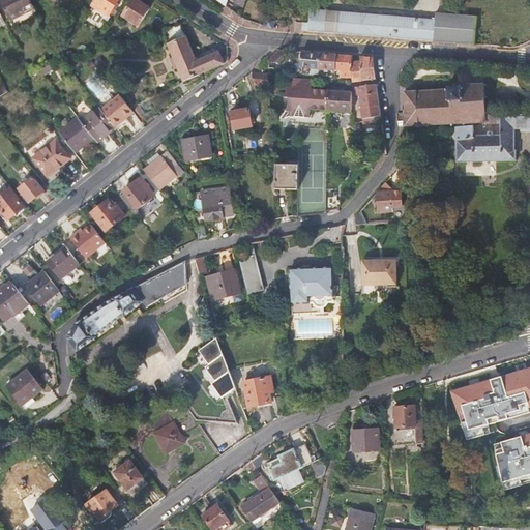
[(1,0),(9,16),(33,3),(31,0),(1,0)]
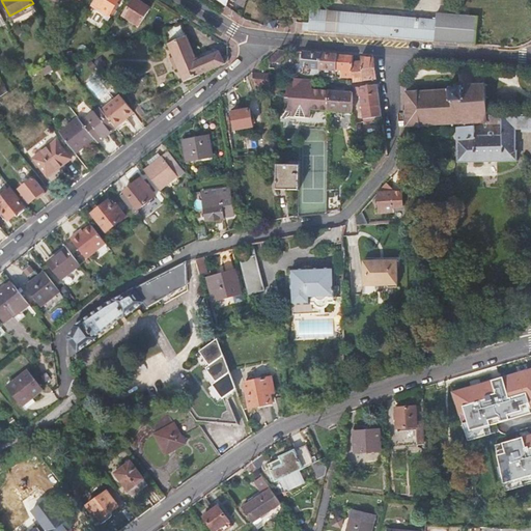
[(95,0),(92,6),(109,18),(120,0),(95,0)]
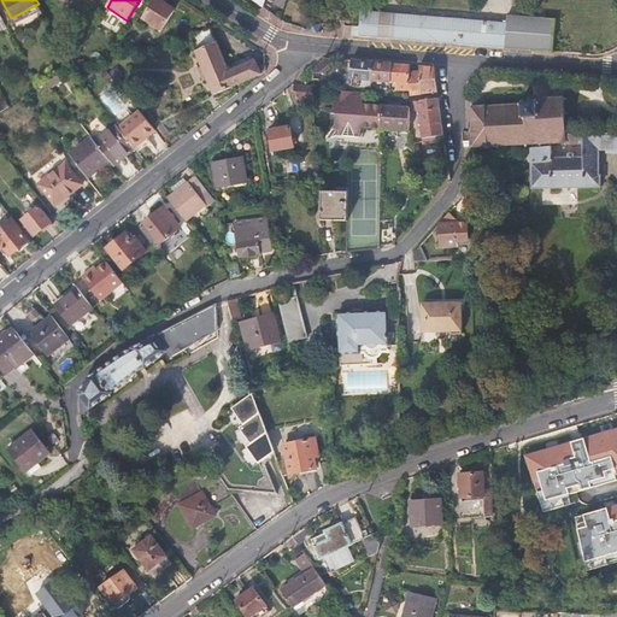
[(162,30),(175,10),(159,0),(154,0),(144,18),(162,30)]
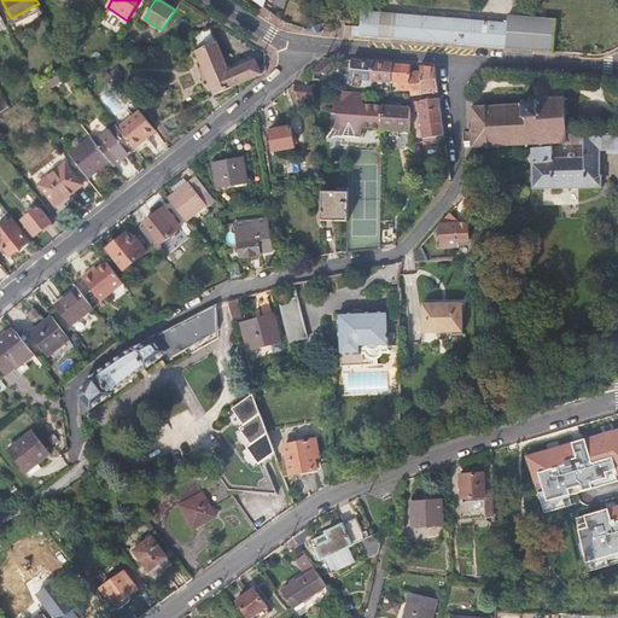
[(289,11),(284,23),(287,24),(295,28),(298,17),(289,11)]
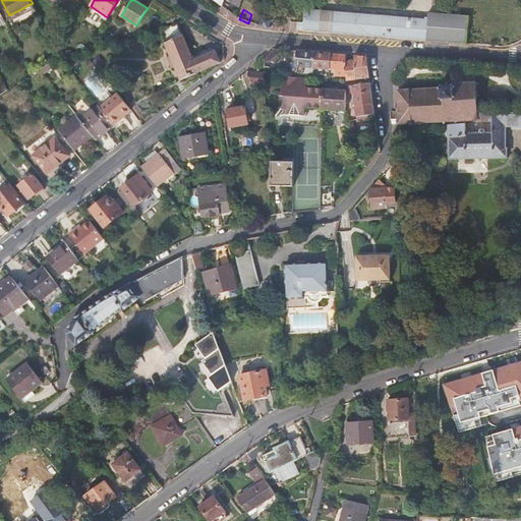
[(302,31),(367,37),(416,41),(467,44),(468,16),(428,12),(427,19),(304,9),(302,31)]
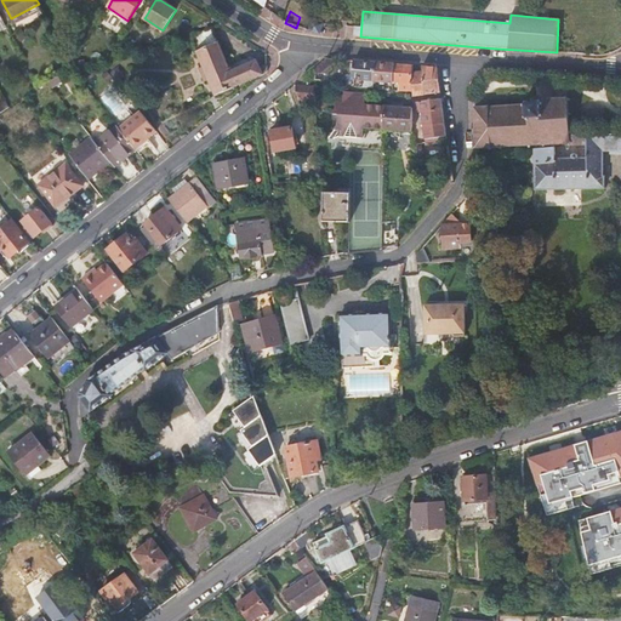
[(323,23),(313,20),(309,30),(318,34),(323,23)]
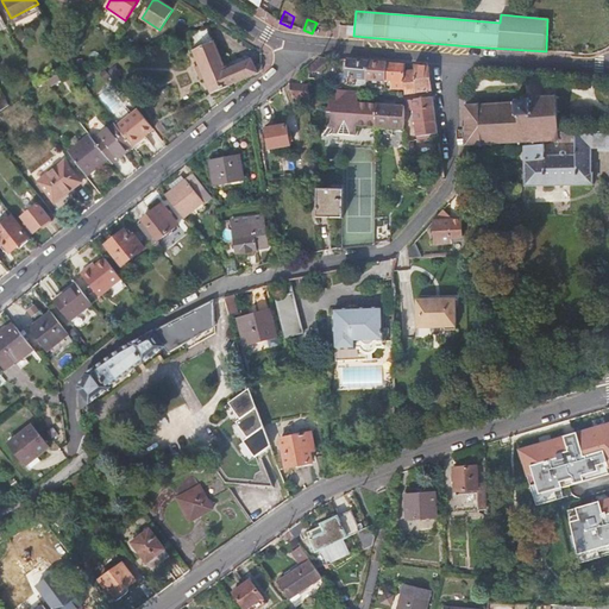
[(258,74),(253,66),(251,58),(228,68),(227,66),(224,67),(206,29),(186,37),(212,95),(258,74)]
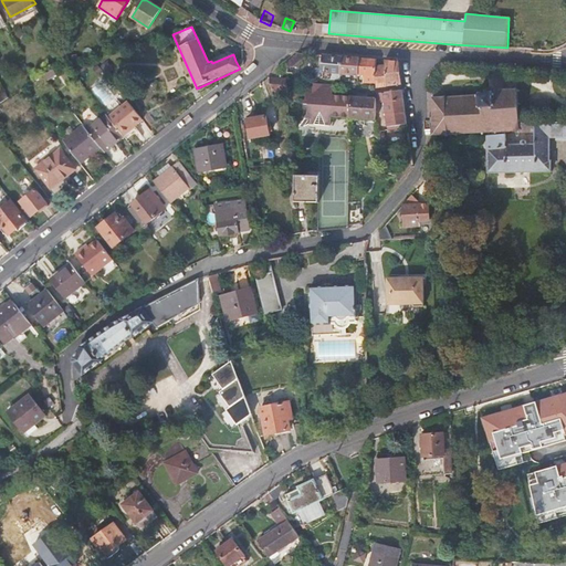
[(303,64),(303,55),(297,54),(287,62),(287,67),(297,67),(303,64)]
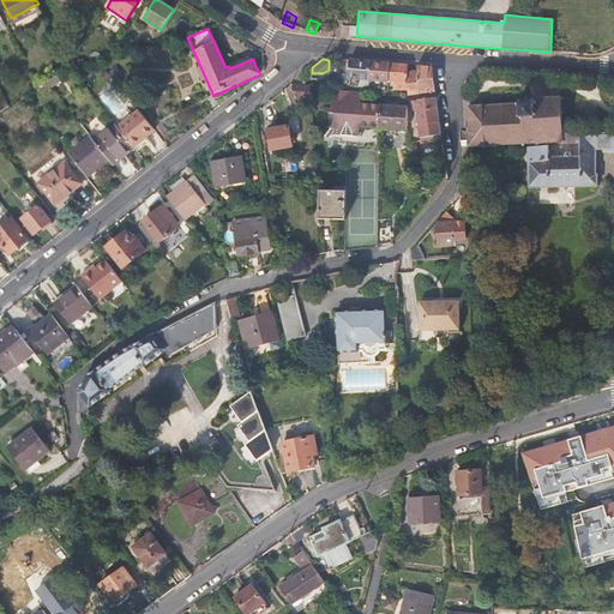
[(349,61),(348,82),(348,86),(359,86),(359,79),(369,80),(371,62),(349,61)]
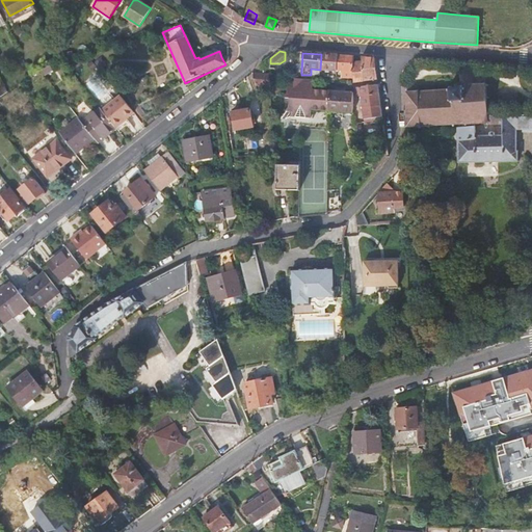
[(320,70),(336,71),(338,71),(338,55),(329,55),(321,54),(320,70)]
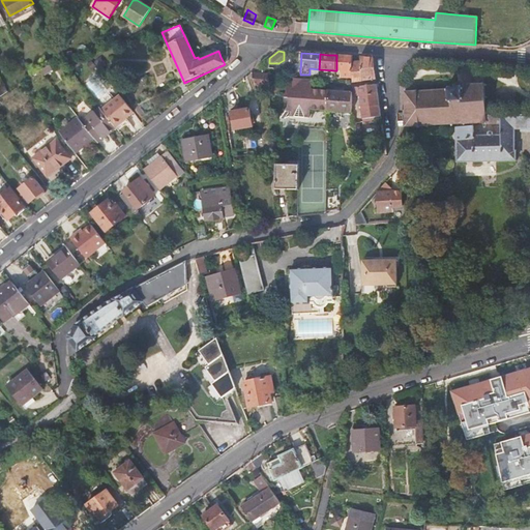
[(340,71),(340,77),(352,78),(351,62),(351,56),(344,56),(336,55),(336,70),(340,71)]
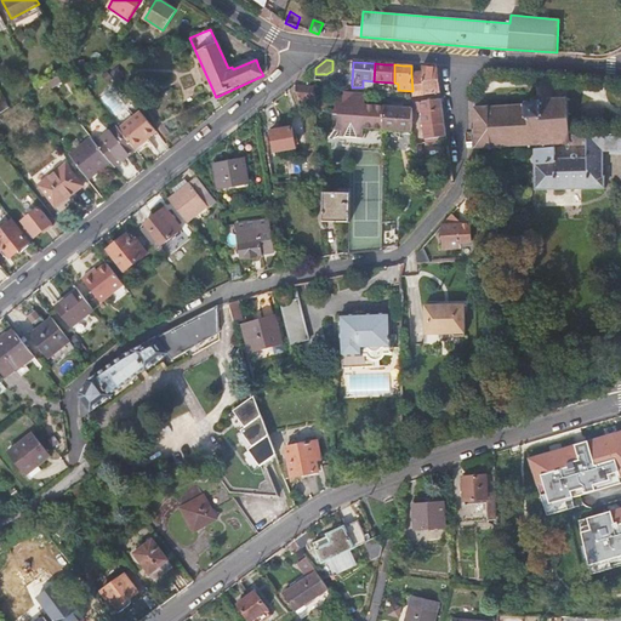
[(422,74),(426,96),(440,93),(437,68),(429,67),(421,67),(422,74)]
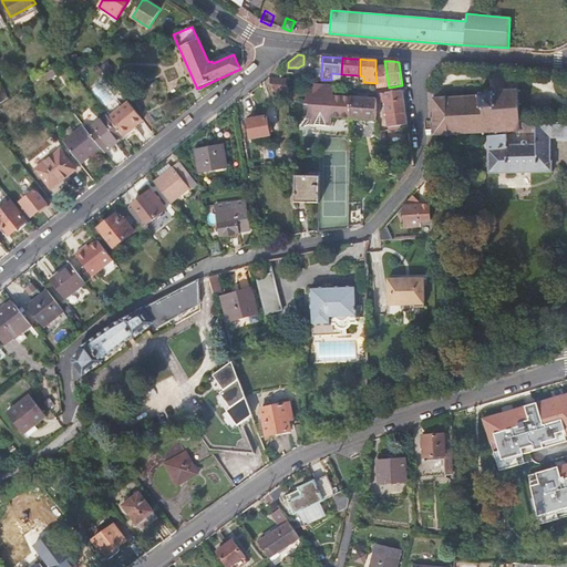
[(385,68),(375,66),(377,83),(377,89),(389,88),(385,68)]
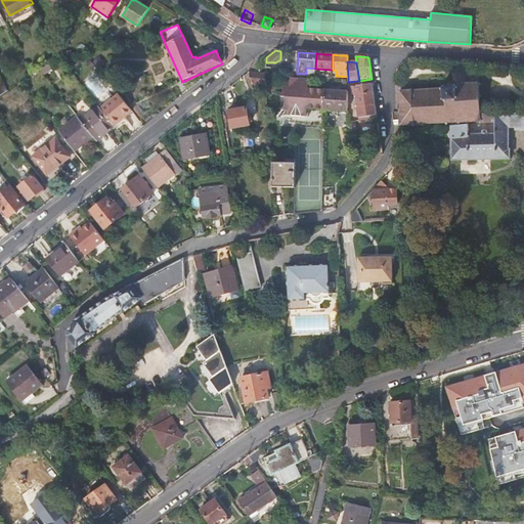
[(53,69),(50,64),(40,71),(44,76),(53,69)]
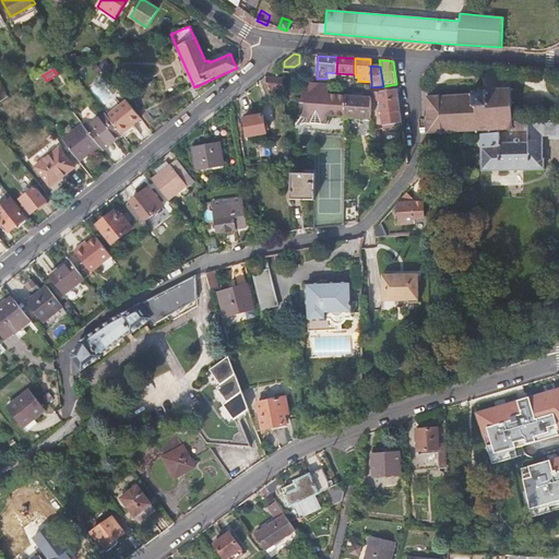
[(277,79),(265,78),(268,90),(283,90),(283,81),(283,79),(277,79)]
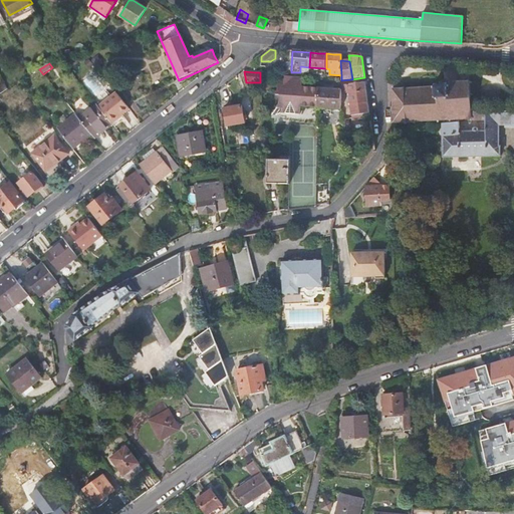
[(436,120),(437,122),(439,122),(439,120),(456,118),(456,121),(459,120),(459,118),(469,118),(471,118),(471,112),(469,71),(445,72),(446,83),(445,83),(445,82),(442,82),(440,84),(436,84),(437,87),(394,89),(393,123),(403,122),(403,124),(406,124),(406,122),(413,121),(413,124),(415,124),(415,121),(436,120)]
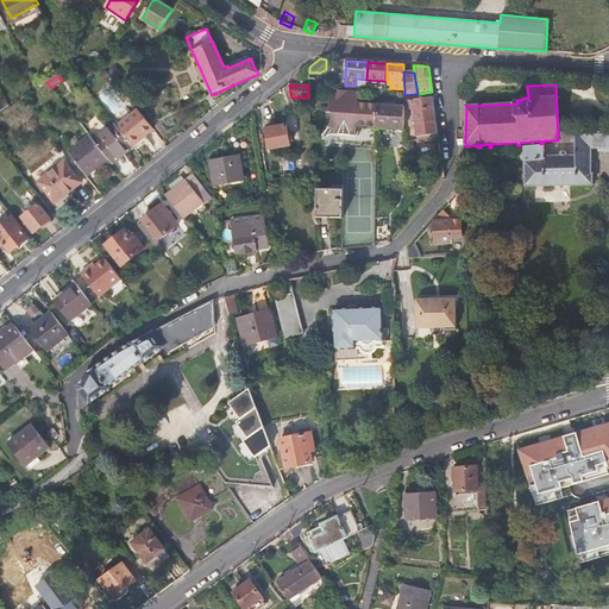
[(328,149),(343,150),(344,126),(344,92),(338,90),(338,94),(330,94),(330,107),(326,113),(332,113),(331,124),(327,129),(334,130),(333,143),(328,149)]
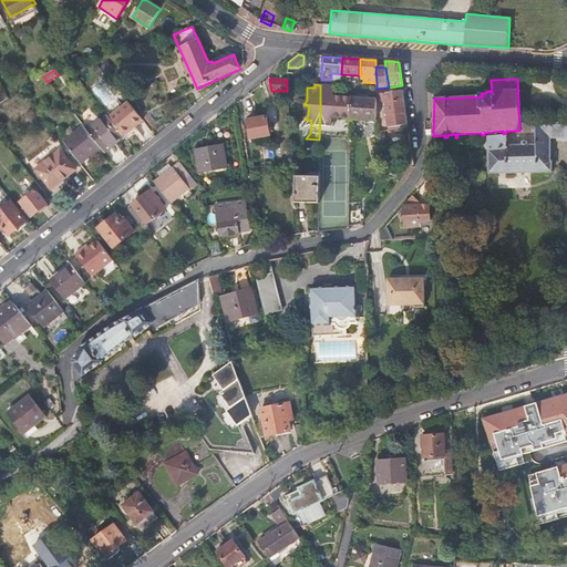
[(330,96),(331,86),(326,85),(320,85),(320,117),(330,119),(330,96)]
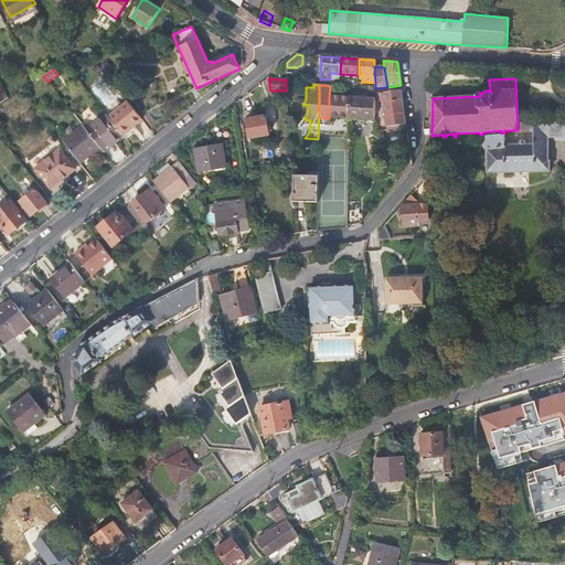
[(0,93),(0,103),(9,97),(6,91),(0,93)]
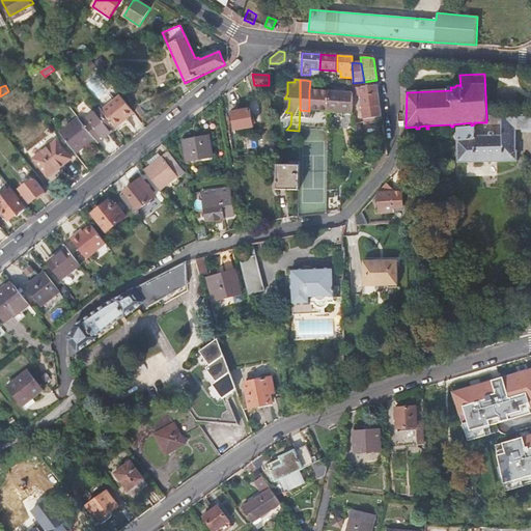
[(361,101),(362,108),(380,106),(379,93),(378,86),(359,88),(360,98),(358,98),(359,101),(361,101)]
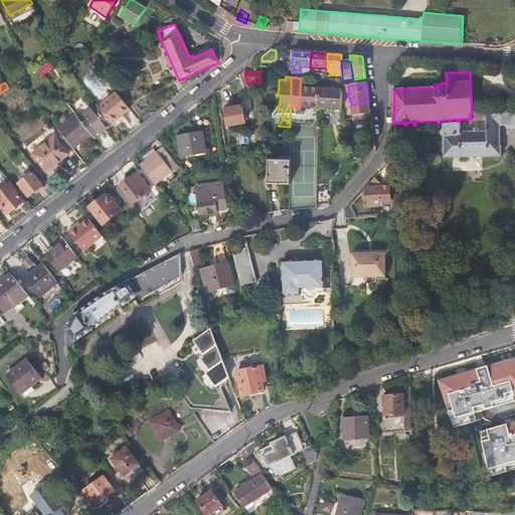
[(320,90),(303,88),(300,88),(300,108),(302,108),(319,109),(320,90)]
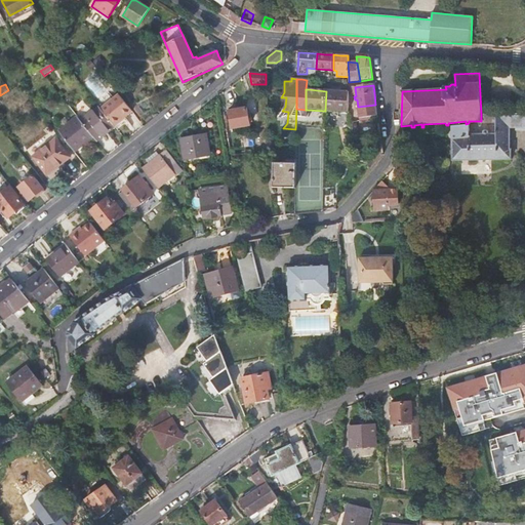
[(349,92),(326,91),(325,111),(348,112),(349,92)]
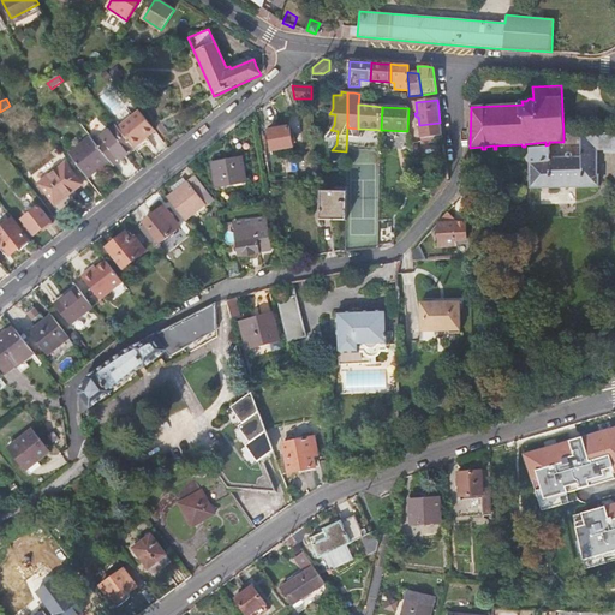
[(155,131),(138,111),(118,127),(133,148),(155,131)]
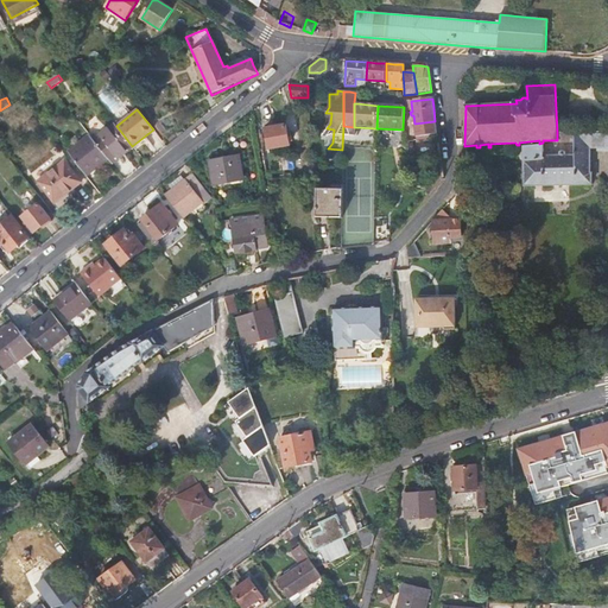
[(417,138),(437,134),(436,127),(435,121),(415,124),(410,125),(411,128),(416,128),(417,138)]
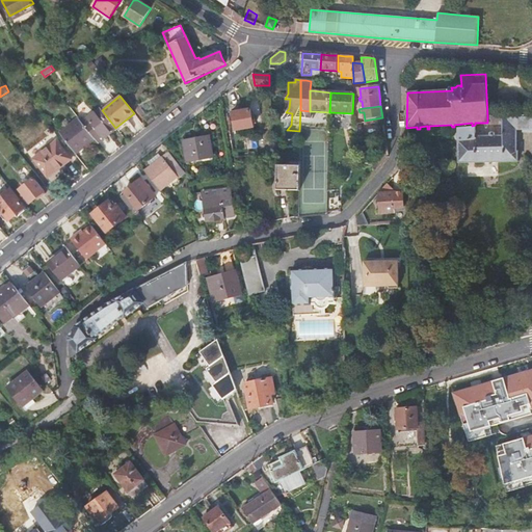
[(116,128),(101,109),(101,108),(82,124),(94,138),(95,139),(98,143),(116,128)]
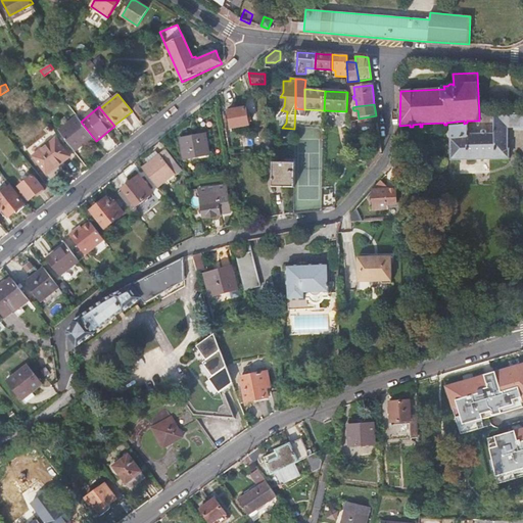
[(306,109),(304,109),(295,108),(294,129),(304,129),(306,109)]
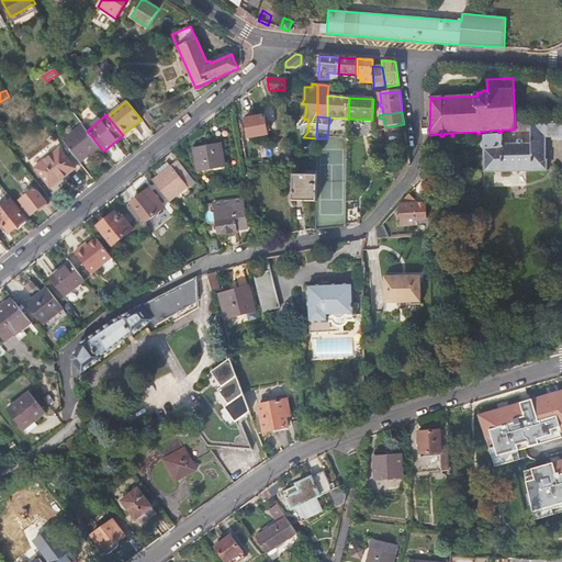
[(248,139),(267,137),(265,119),(246,121),(248,139)]
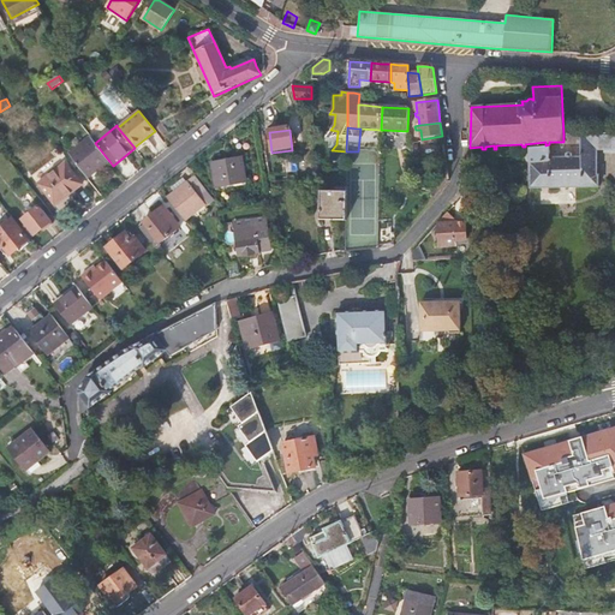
[(596,150),(614,150),(614,135),(563,135),(563,142),(561,142),(561,144),(580,144),(580,157),(571,156),(571,154),(571,153),(566,153),(566,154),(566,156),(549,157),(549,148),(537,148),(537,155),(532,155),(530,155),(531,187),(598,186),(598,175),(596,175),(596,150)]
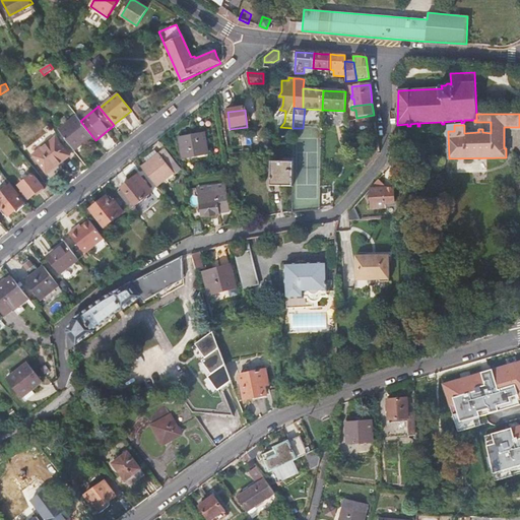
[(91,135),(80,121),(77,117),(76,116),(59,130),(59,131),(74,149),(91,135)]
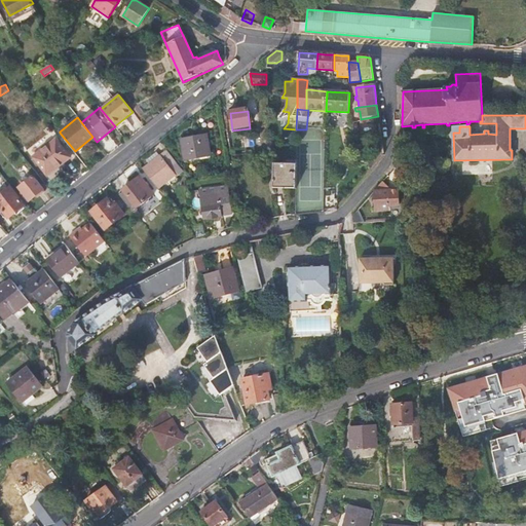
[(186,159),(211,155),(208,136),(183,140),(186,159)]
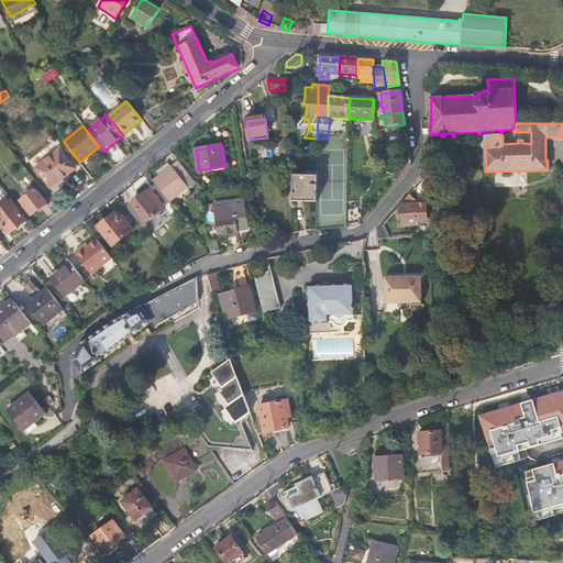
[(35,168),(52,188),(76,168),(59,150),(35,168)]
